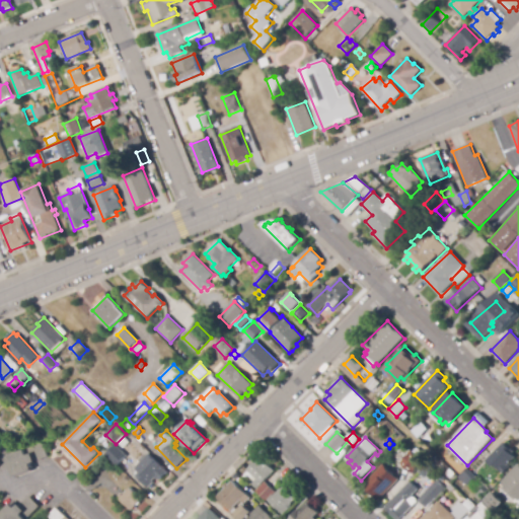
[(433,451),(428,446),(434,441),(439,446),(433,451)]
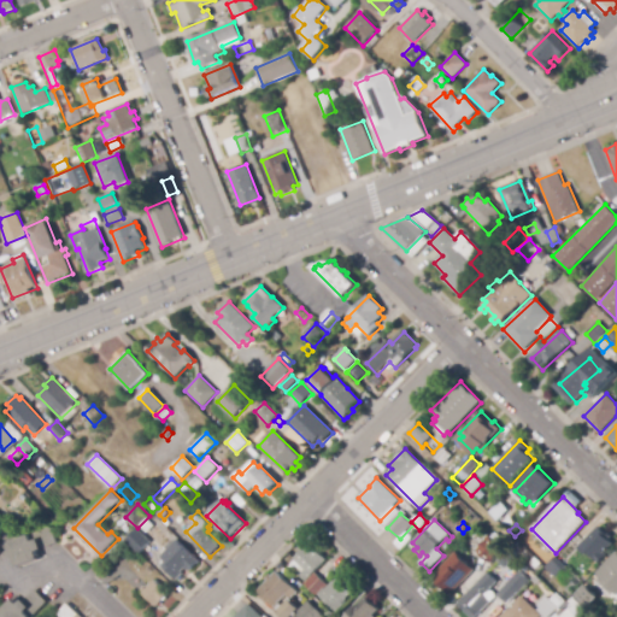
[(600,564),(588,552),(585,556),(577,548),(600,527),(607,535),(609,534),(612,538),(610,540),(615,544),(605,553),(607,557),(600,564)]
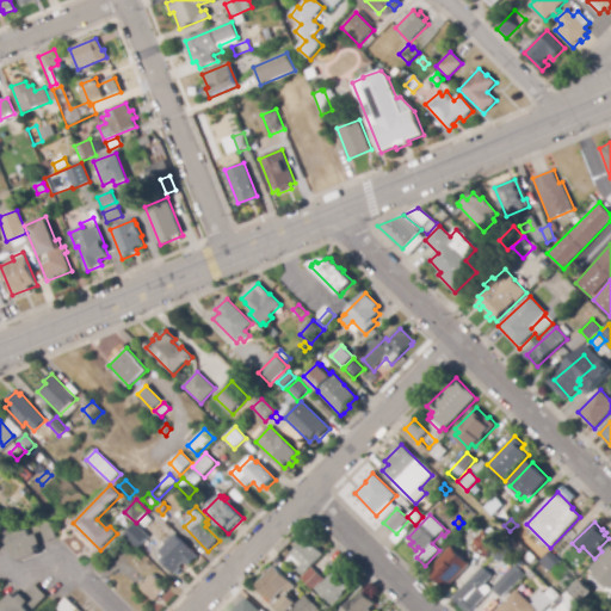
[(140,549),(125,535),(137,524),(150,537),(140,549)]
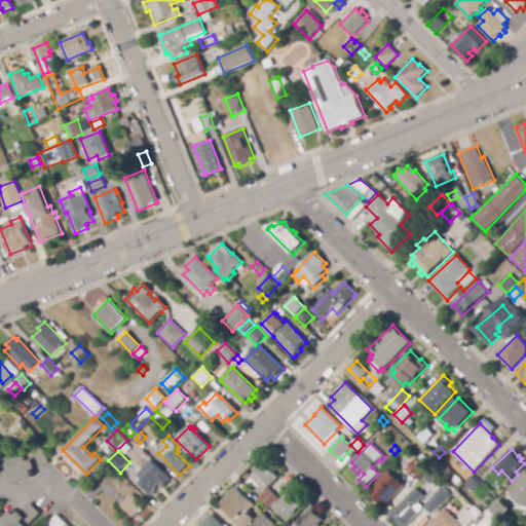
[(408,467),(417,458),(428,470),(419,479),(408,467)]
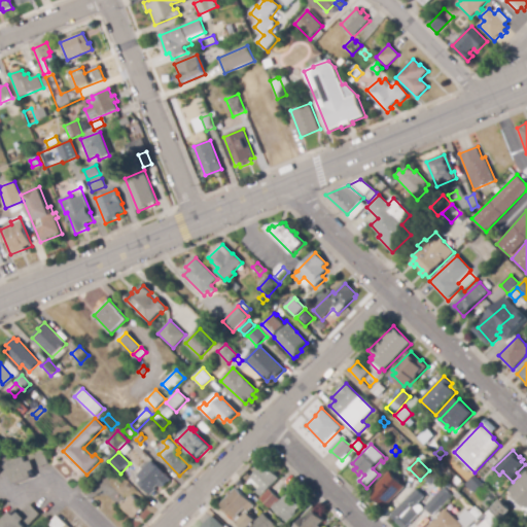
[(152,496),(139,484),(143,480),(139,476),(144,470),(142,468),(146,463),(149,465),(152,462),(172,481),(165,488),(164,487),(162,488),(160,486),(156,489),(157,490),(152,496)]
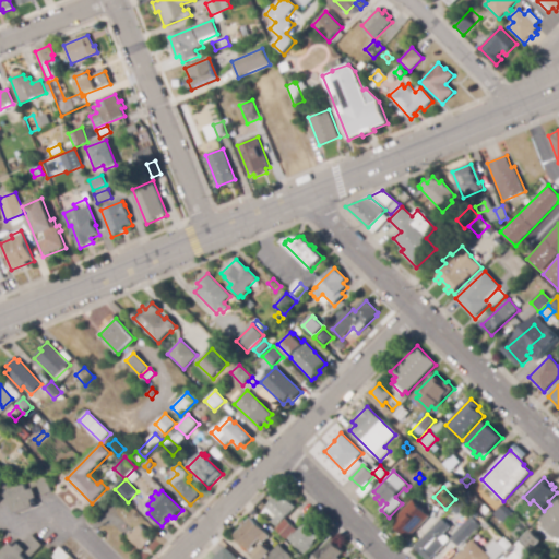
[(277,526),(273,521),(277,518),(266,507),(282,492),(297,508),(277,526)]
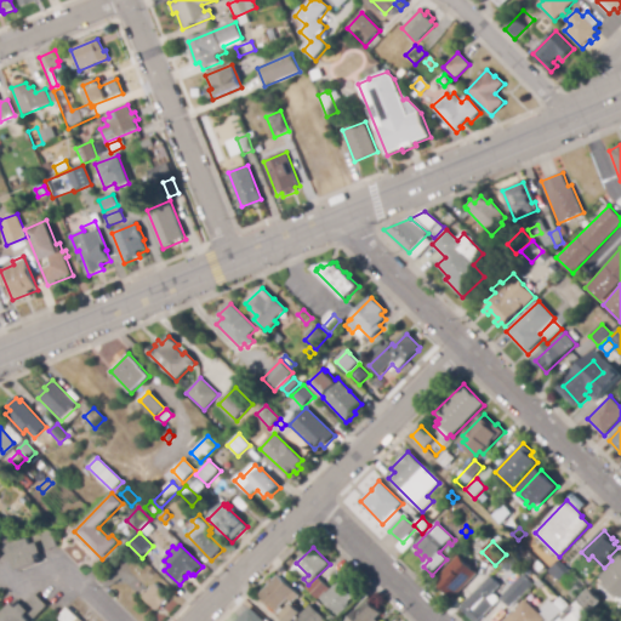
[(510,573),(502,565),(513,553),(520,560),(510,573)]
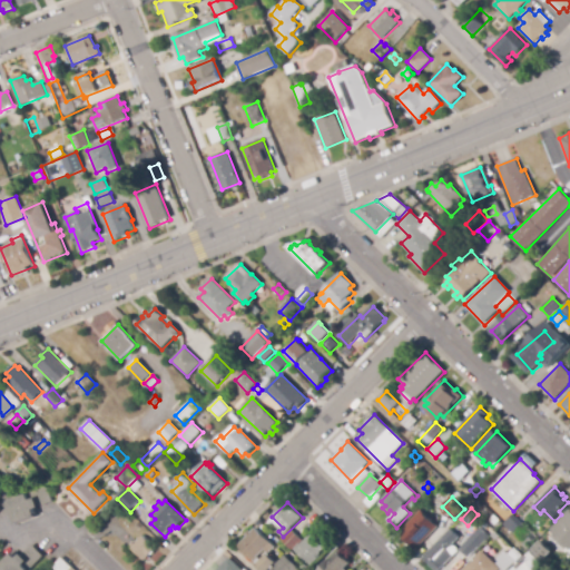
[(418,549),(400,532),(422,510),(439,526),(418,549)]
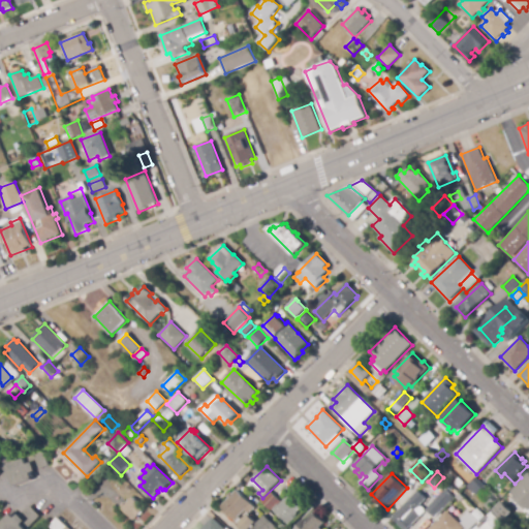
[(528,506),(525,510),(512,499),(516,496),(511,493),(528,474),(528,506)]
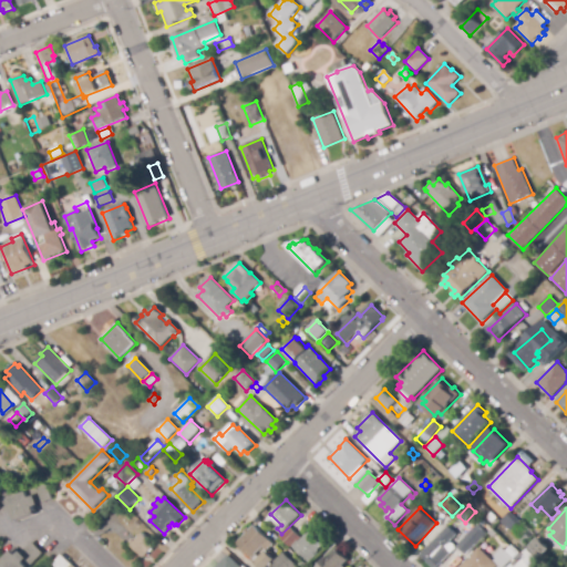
[(511,531),(503,523),(512,514),(519,522),(511,531)]
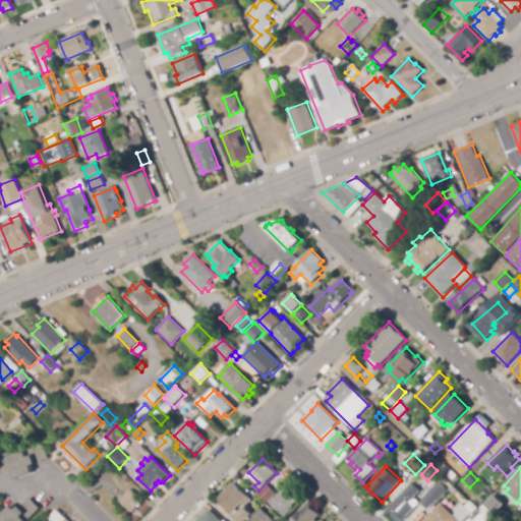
[(294,505),(292,506),(293,507),(291,510),(292,511),(284,518),(270,502),(287,486),(283,483),(289,478),(294,484),(304,496),(294,505)]
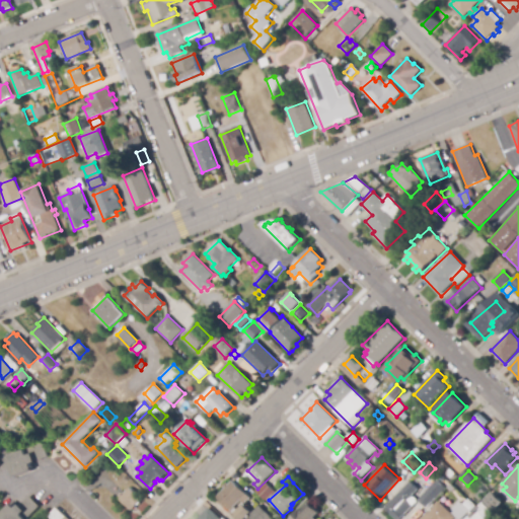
[(231,511),(218,497),(226,490),(224,487),(228,483),(230,485),(235,480),(251,499),(245,504),(242,501),(231,511)]
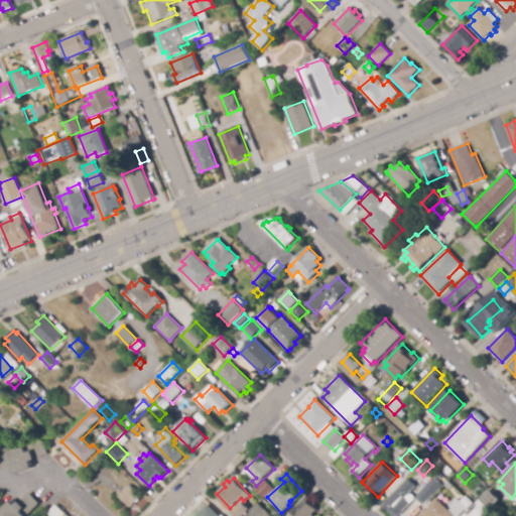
[(424,505),(416,498),(434,478),(442,486),(424,505)]
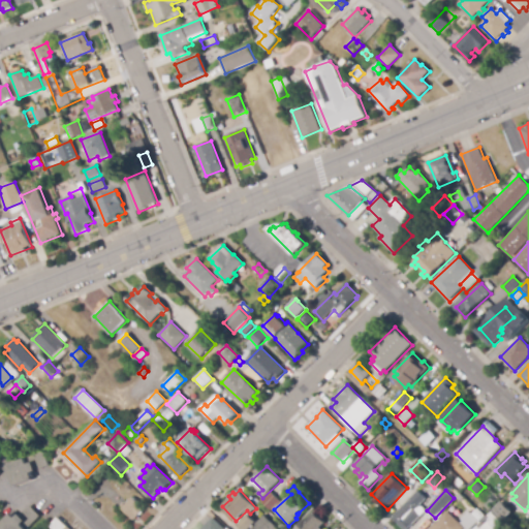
[(408,528),(403,528),(393,519),(419,491),(427,499),(421,506),(426,511),(408,528)]
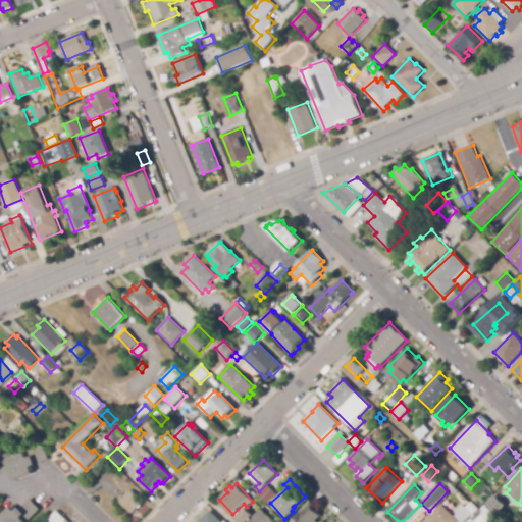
[(267,504),(258,493),(267,485),(276,496),(267,504)]
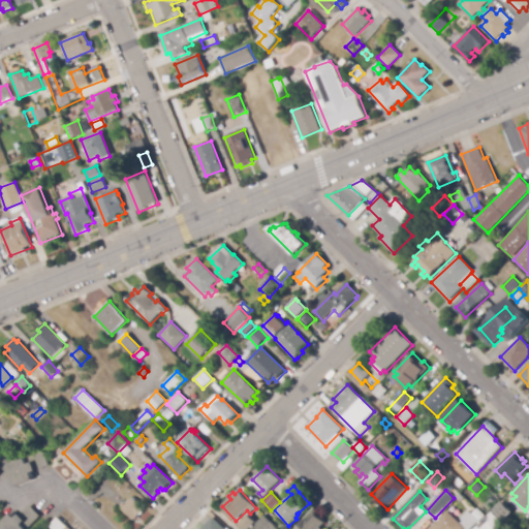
[(135,521),(121,506),(123,503),(125,505),(133,498),(145,509),(138,516),(139,517),(135,521)]
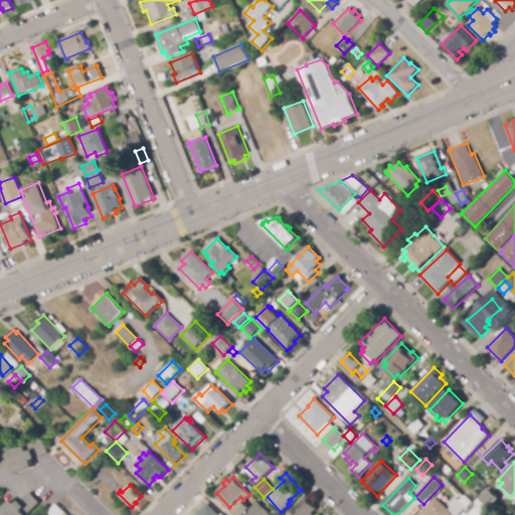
[(477,496),(473,491),(479,485),(483,490),(477,496)]
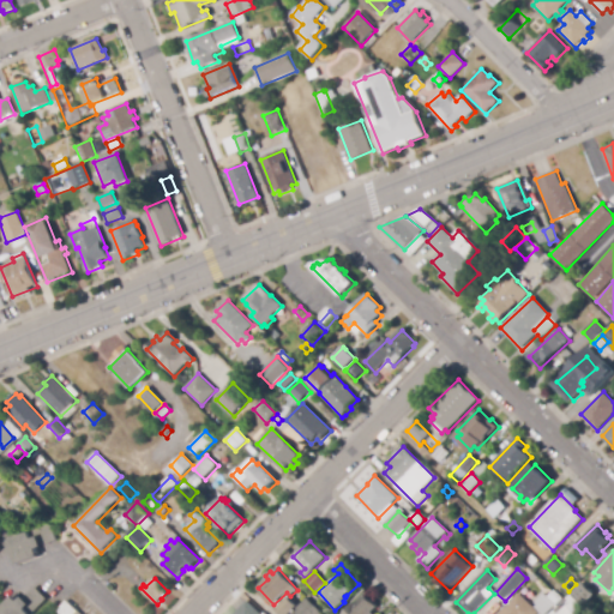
[(32,613),(0,613),(0,609),(13,596),(19,602),(35,587),(48,600),(32,613)]
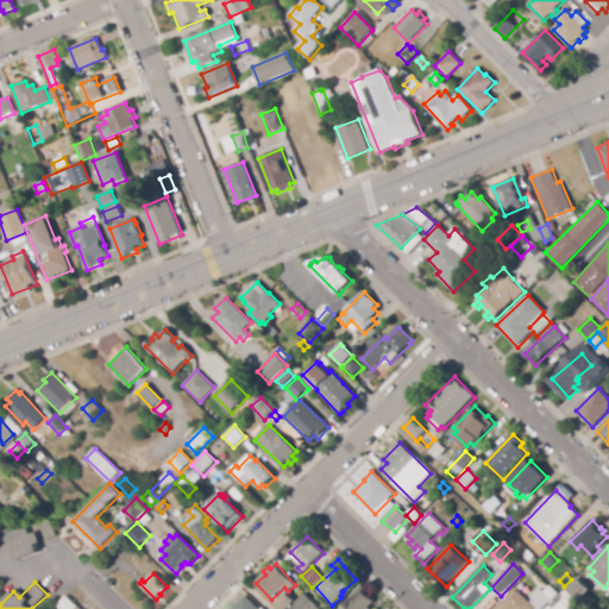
[(343,608),(364,588),(377,601),(371,607),(374,608),(343,608)]
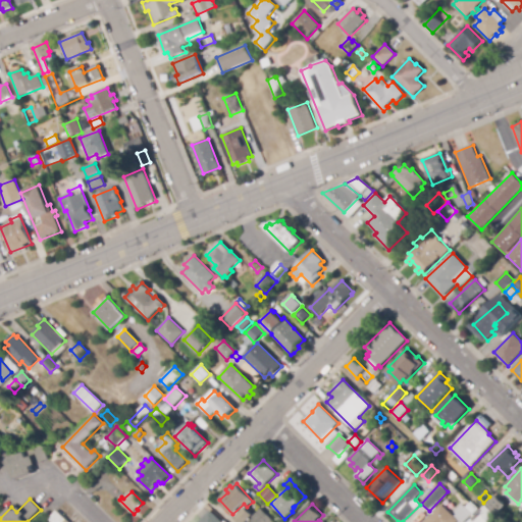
[(466,521),(462,521),(457,516),(466,507),(467,508),(471,504),(478,511),(466,521)]
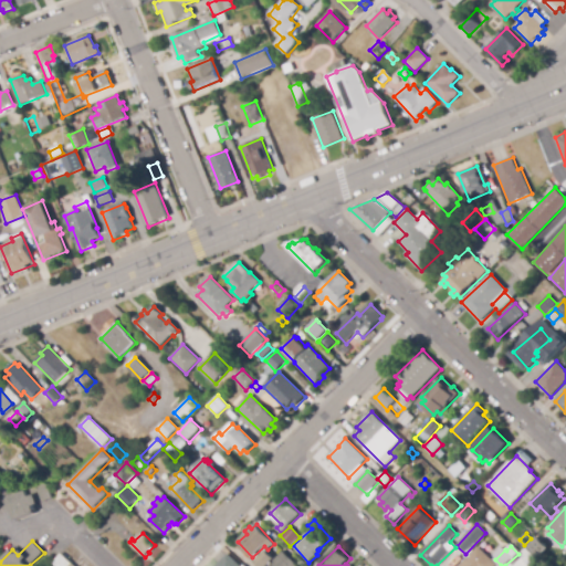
[(530,565),(510,565),(526,548),(541,563),(537,565),(534,565),(532,564),(530,565)]
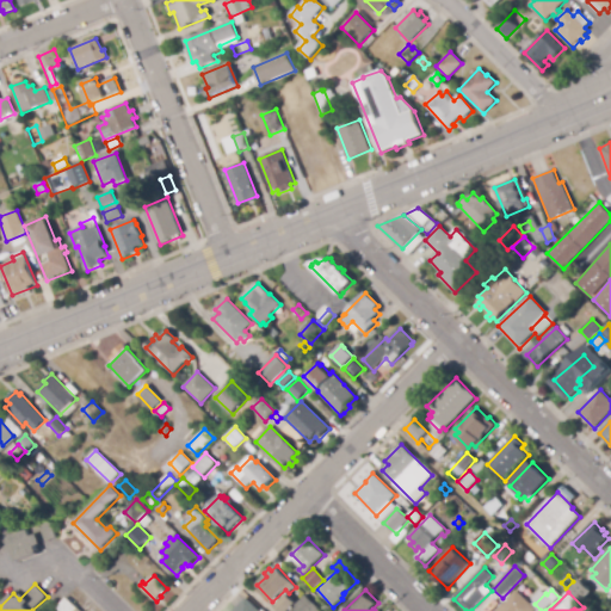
[(289,610),(279,610),(275,606),(288,594),(297,604),(289,610)]
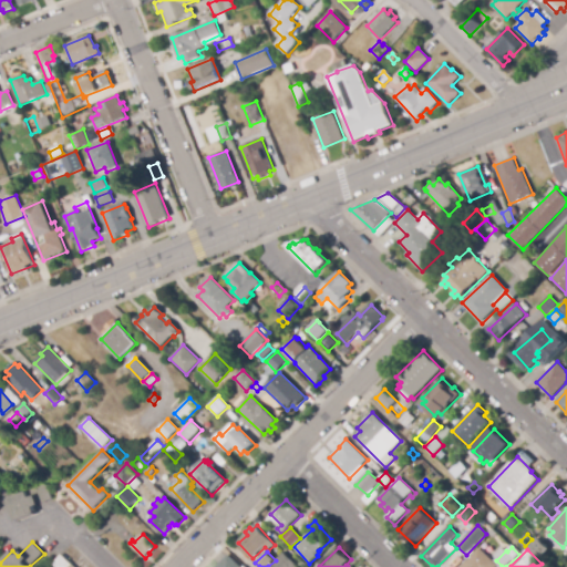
[(462,566),(476,552),(487,564),(492,559),(496,564),(493,566),(462,566)]
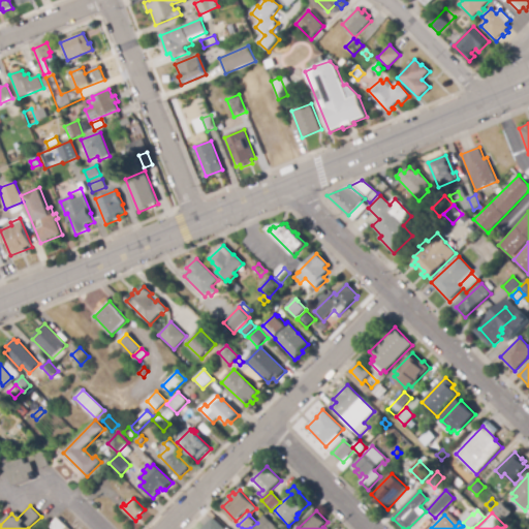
[(252,528),(266,516),(278,528),(252,528)]
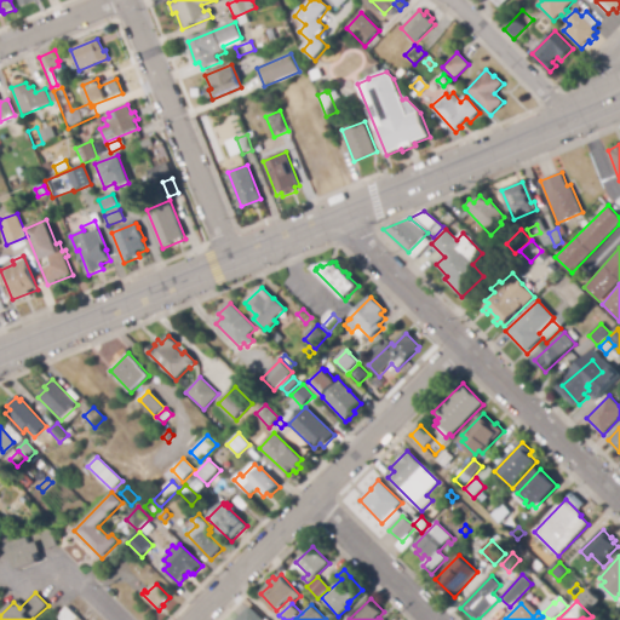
[(237,619),(251,607),(264,619),(237,619)]
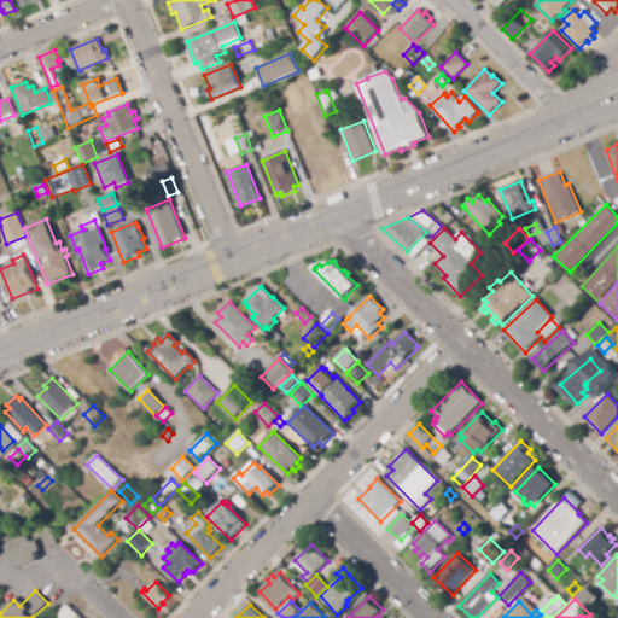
[(58,617),(57,617),(66,606),(81,617),(58,617)]
